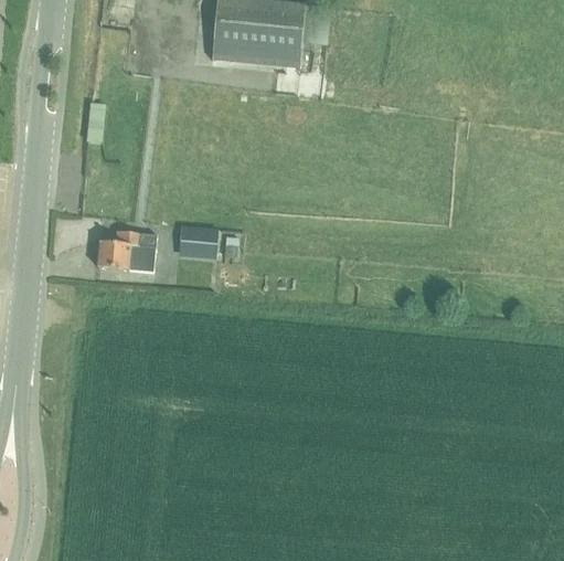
[(217,0),(212,59),(299,67),(306,3),(269,0),(217,0)]
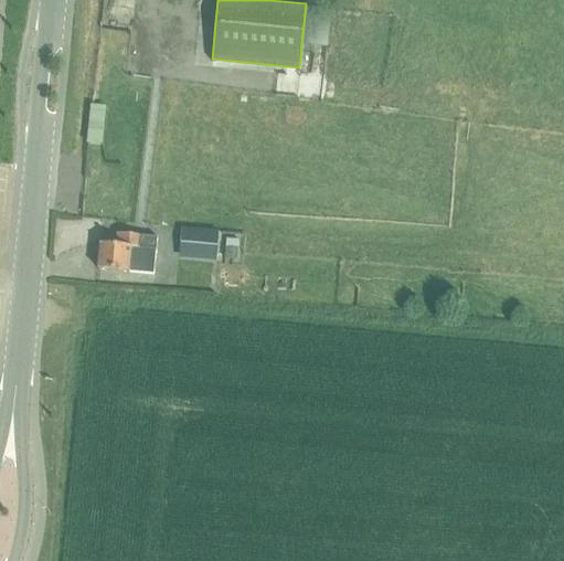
[(80,101),(76,138),(93,139),(96,102),(80,101)]
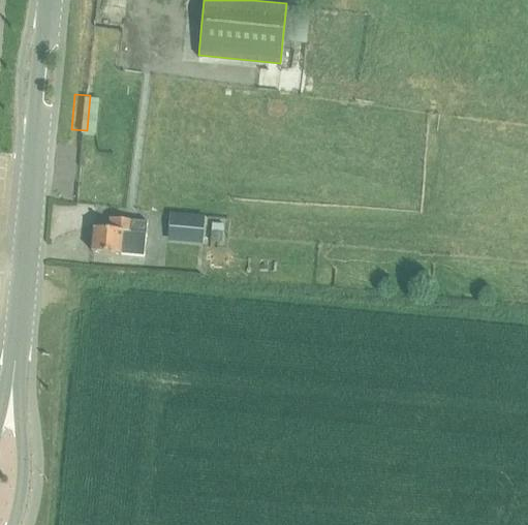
[(204,217),(168,213),(166,239),(202,242),(204,217)]
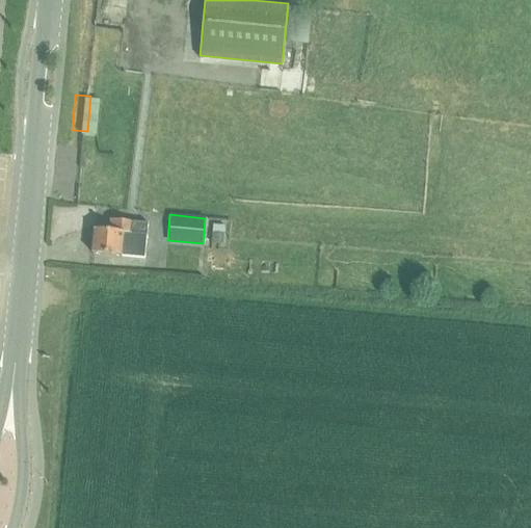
[(142,256),(145,220),(110,217),(108,228),(94,227),(91,251),(142,256)]
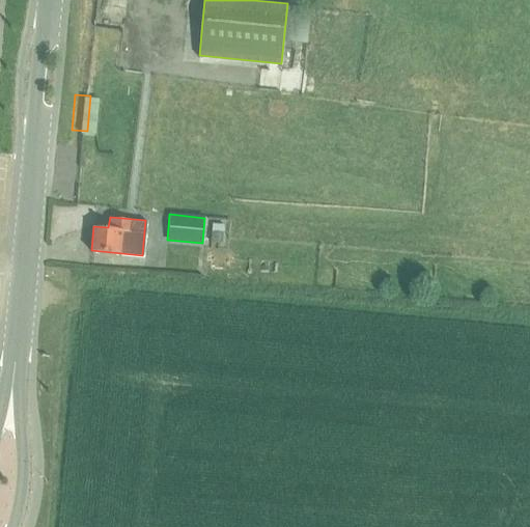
[(221,232),(211,232),(211,241),(221,241),(221,232)]
